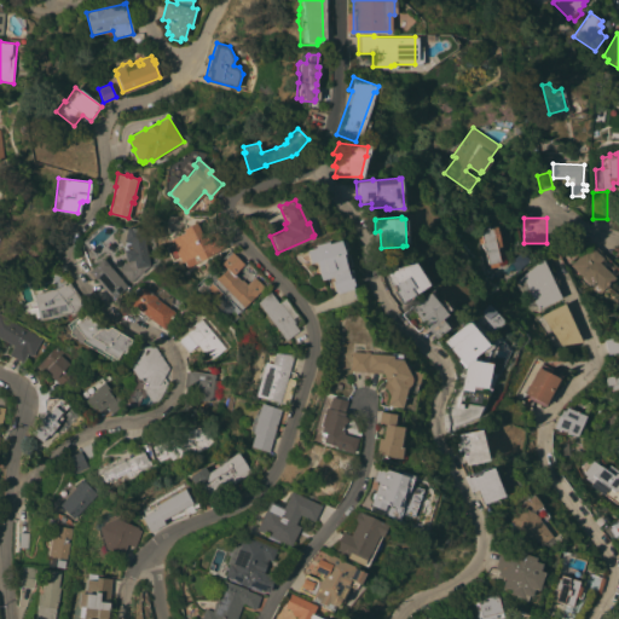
[(195,221),(202,237),(214,231),(223,247),(197,260),(198,261),(185,267),(183,261),(180,262),(178,258),(172,261),(163,247),(171,243),(168,239),(183,232),(181,229),(195,221)]
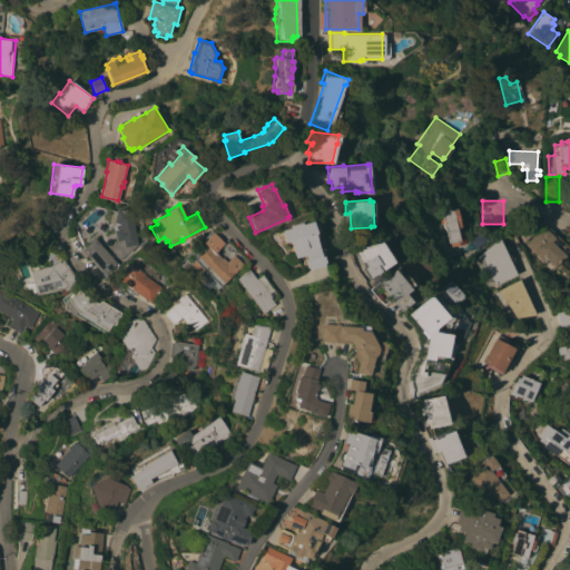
[(462,226),(458,227),(459,233),(463,232),(465,238),(458,241),(459,245),(452,246),(451,243),(450,243),(445,227),(444,228),(443,226),(443,227),(441,218),(443,217),(442,212),(457,207),(462,226)]
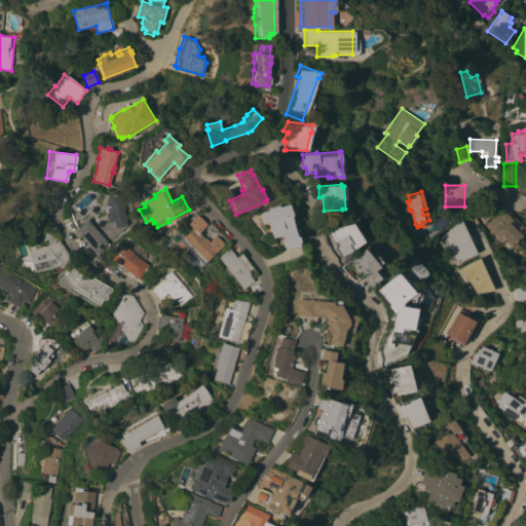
[(126,225),(111,239),(102,229),(102,227),(107,223),(104,210),(100,203),(102,198),(108,194),(108,192),(111,193),(116,194),(115,194),(120,195),(126,225)]
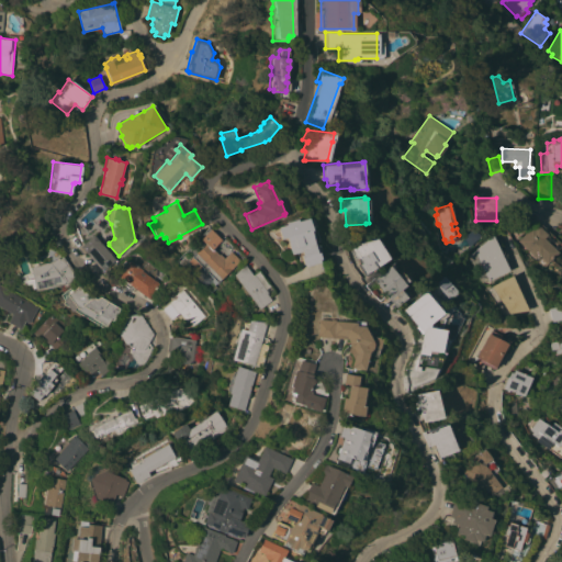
[(277,227),(285,224),(284,223),(296,218),(296,221),(307,217),(307,220),(312,218),(314,225),(310,227),(311,229),(308,231),(310,233),(315,231),(318,240),(313,243),(314,246),(317,245),(318,250),(317,251),(319,258),(318,259),(318,262),(305,267),(304,263),(302,263),(300,255),(302,255),(301,250),(290,254),(285,237),(281,238),(277,227)]
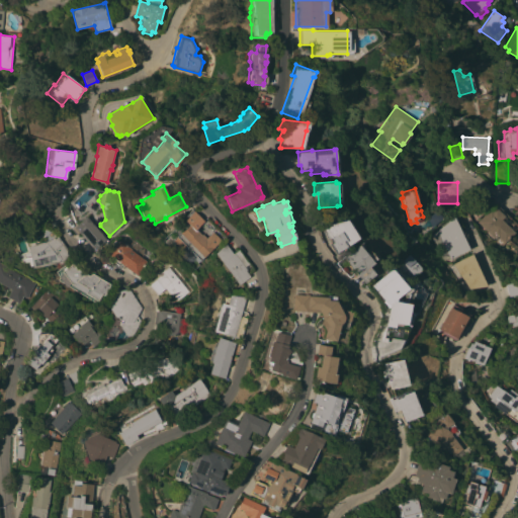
[(490,208),(491,210),(495,206),(503,214),(505,212),(517,226),(513,231),(515,232),(501,247),(494,240),(496,238),(478,222),(490,208)]
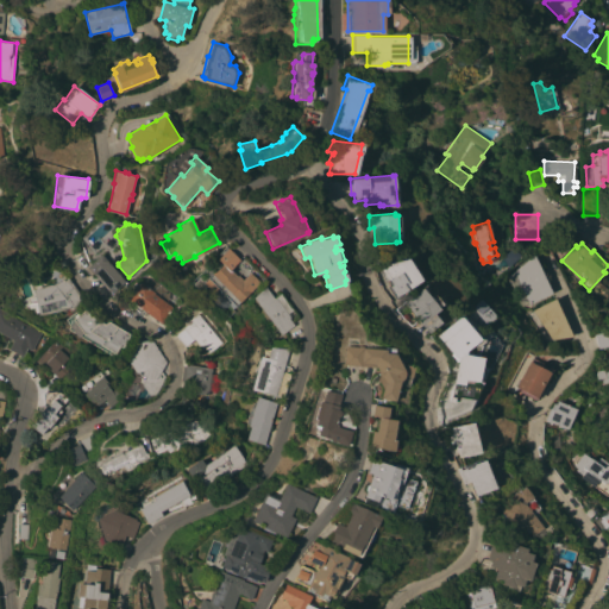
[(227,249),(239,259),(230,269),(237,276),(238,275),(242,280),(250,272),(259,282),(252,289),(252,290),(250,293),(251,294),(248,299),(245,296),(234,306),(217,288),(212,293),(202,283),(207,278),(206,277),(214,270),(215,270),(221,264),(217,258),(227,249)]
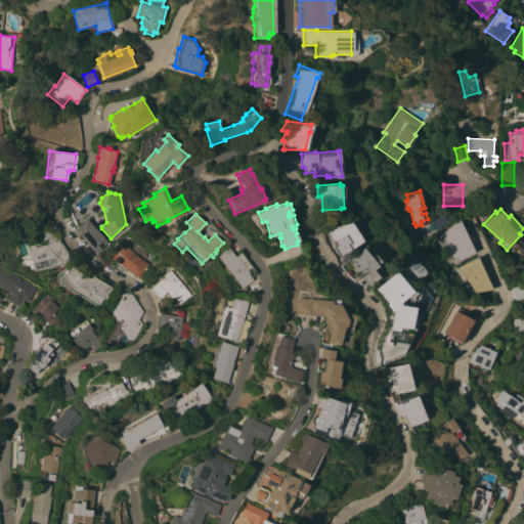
[(107,242),(96,252),(95,250),(93,251),(80,234),(78,236),(74,231),(75,230),(74,229),(87,218),(107,242)]
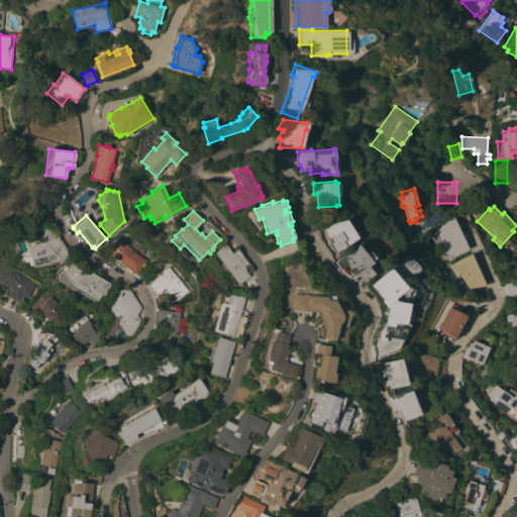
[(429,233),(436,230),(436,229),(452,216),(468,248),(442,261),(429,233)]
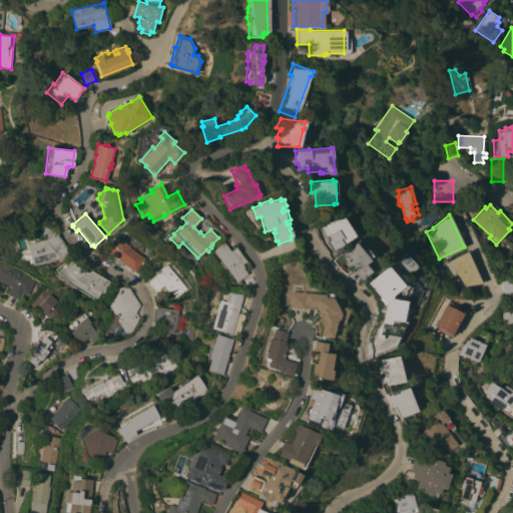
[(355,235),(331,250),(326,241),(329,239),(319,223),(343,217),(355,235)]
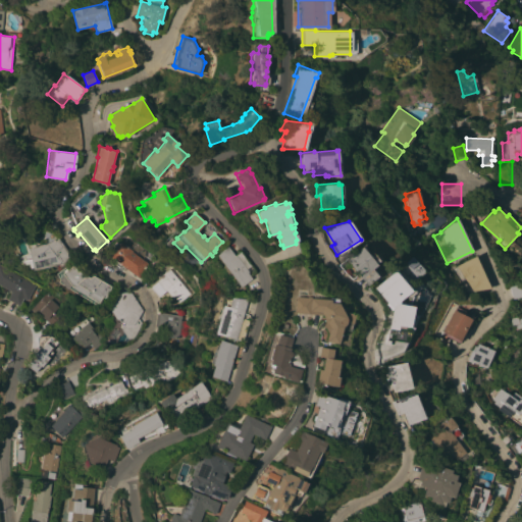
[(70,256),(60,264),(57,264),(33,270),(32,267),(30,268),(29,263),(24,264),(23,260),(31,259),(28,247),(46,243),(56,237),(70,256)]
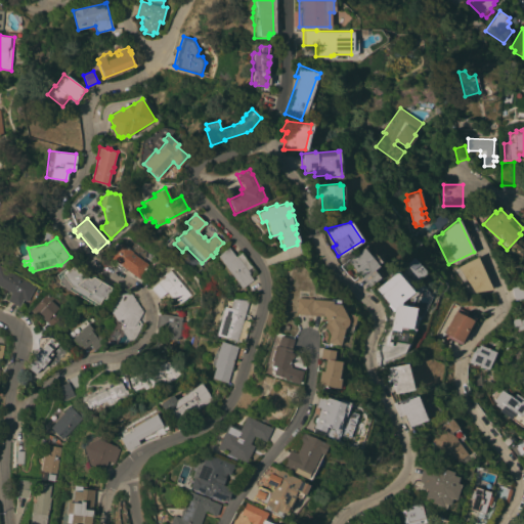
[(126,268),(125,270),(119,267),(121,265),(111,257),(121,243),(126,247),(126,246),(129,248),(128,248),(133,252),(132,253),(147,264),(138,276),(126,268)]
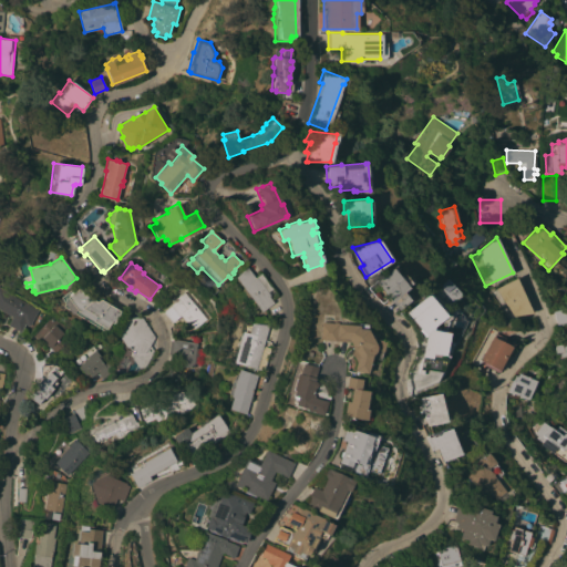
[(411,300),(399,310),(375,281),(392,267),(393,268),(398,265),(411,282),(408,286),(409,287),(403,291),(411,300)]
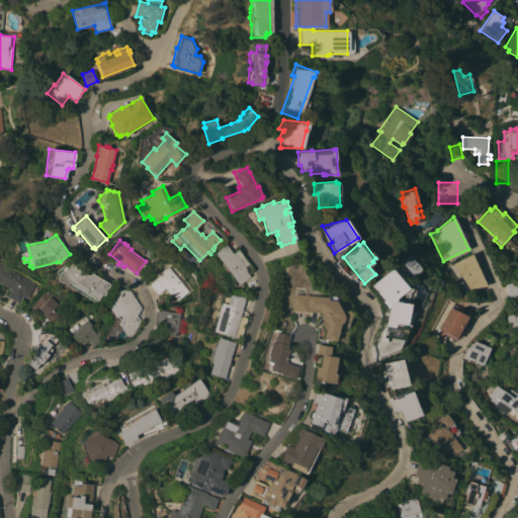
[(248,273),(250,276),(239,284),(216,253),(226,243),(233,253),(238,248),(254,269),(249,272),(248,273)]
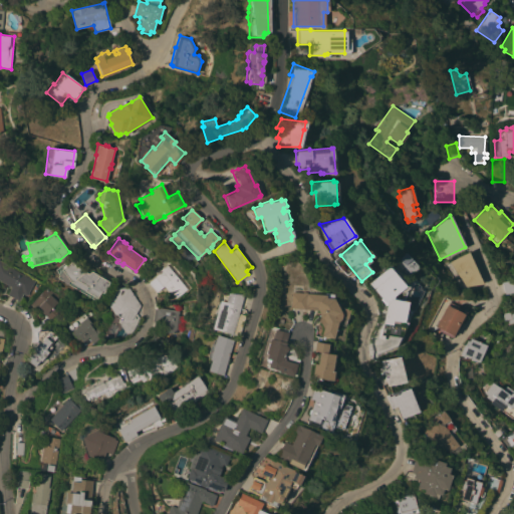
[(467,252),(482,283),(465,286),(450,261),(467,252)]
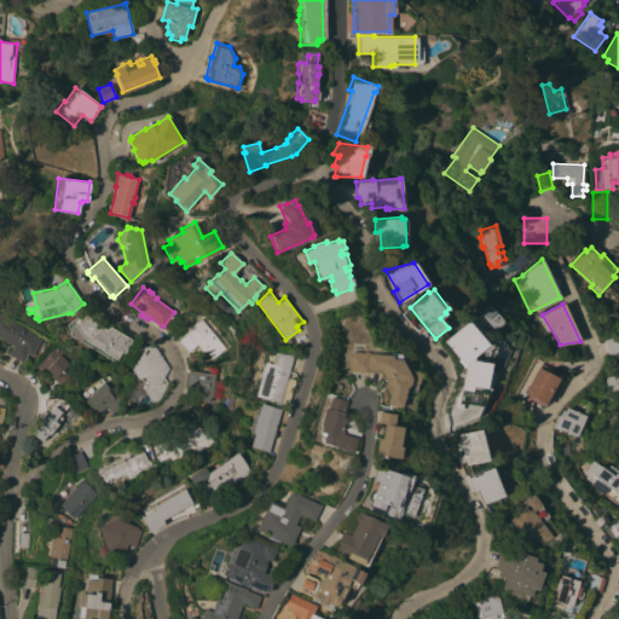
[(32,356),(28,353),(23,362),(9,354),(13,345),(0,337),(0,314),(41,337),(32,356)]
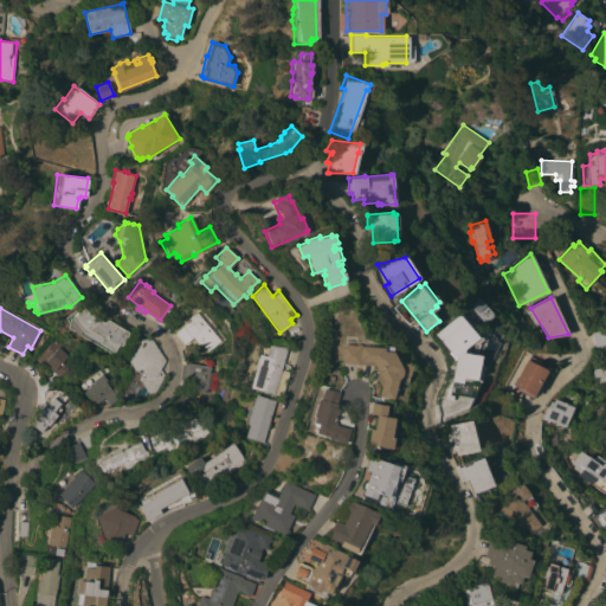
[(100,320),(103,322),(108,320),(129,331),(117,353),(83,334),(71,317),(75,315),(73,314),(76,311),(77,313),(84,308),(89,314),(91,313),(98,322),(100,320)]
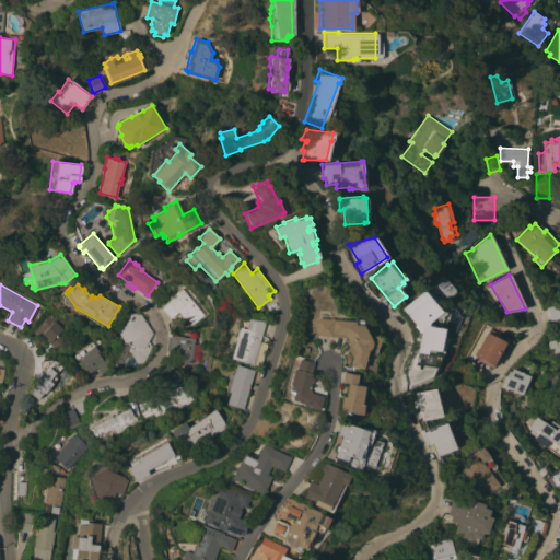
[(182,288),(205,315),(193,324),(188,318),(186,321),(178,311),(170,318),(162,308),(168,303),(168,302),(173,298),(173,296),(175,294),(174,294),(182,288)]
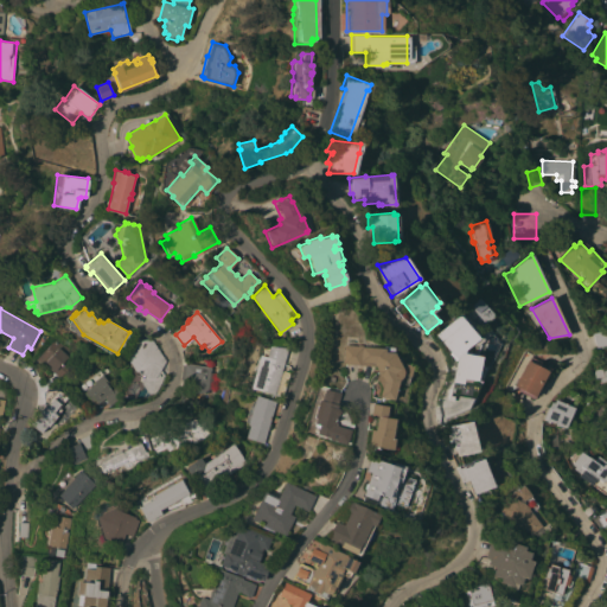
[(459,314),(472,331),(474,330),(479,334),(473,340),(473,342),(460,352),(457,347),(451,353),(434,333),(459,314)]
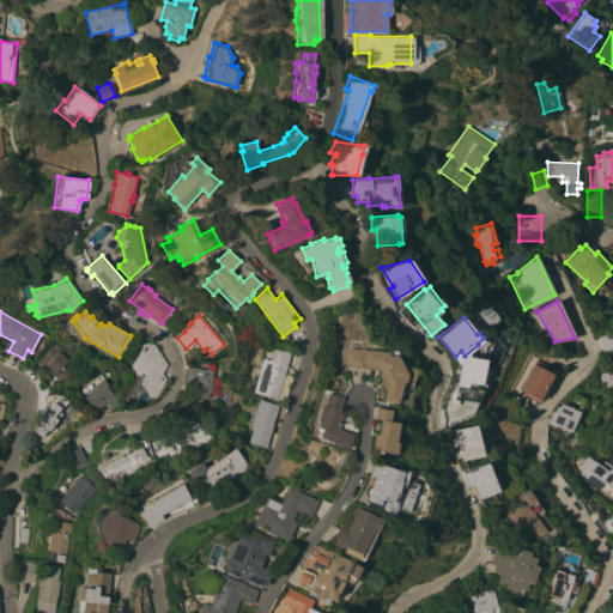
[(612,333),(612,338),(612,347),(601,350),(598,335),(612,333)]
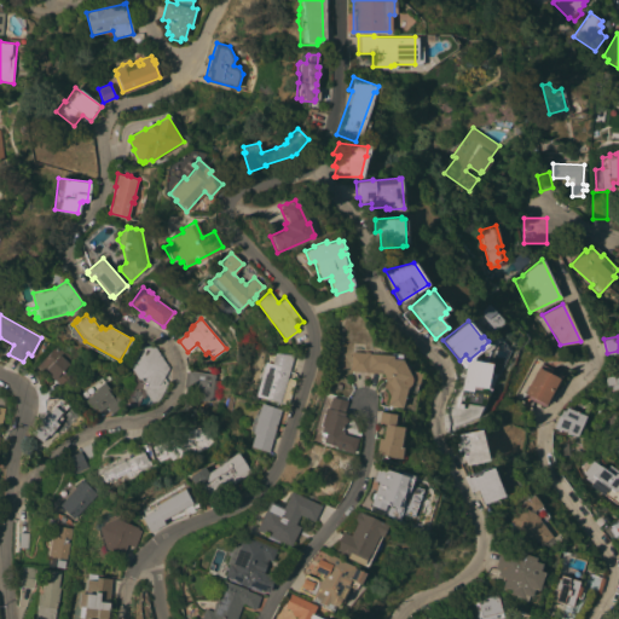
[(57,345),(65,352),(74,358),(65,368),(70,372),(61,385),(42,368),(41,369),(38,365),(57,345)]
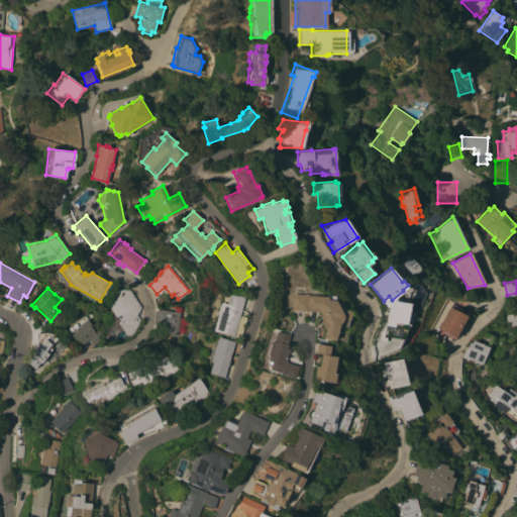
[(111,289),(129,289),(140,307),(137,315),(139,318),(138,323),(132,335),(126,335),(124,332),(120,342),(104,342),(114,319),(111,317),(113,313),(106,302),(111,289)]
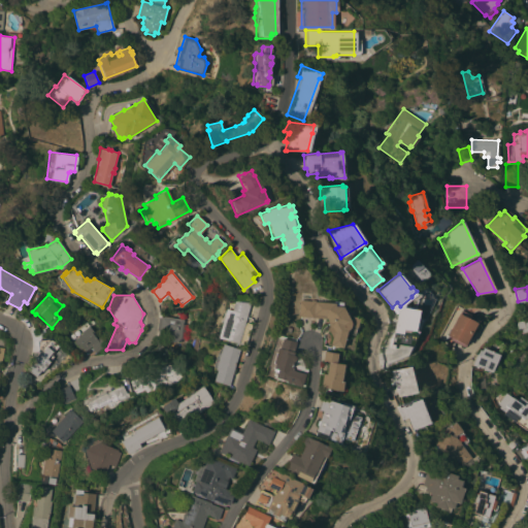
[(332,302),(332,301),(341,301),(341,306),(349,321),(351,316),(358,318),(356,327),(349,325),(349,328),(347,329),(345,330),(341,348),(329,343),(331,336),(327,331),(327,329),(327,326),(326,324),(326,323),(326,321),(325,318),(297,316),(299,299),(309,300),(309,299),(314,299),(314,300),(332,302)]
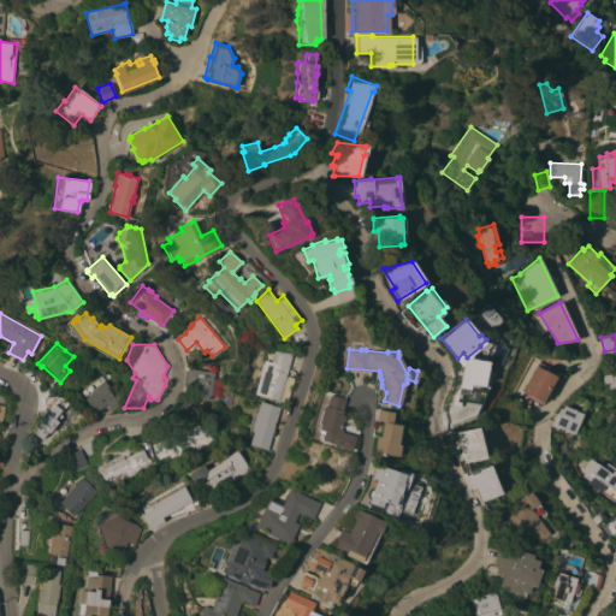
[(291,353),(278,401),(253,394),(258,377),(256,377),(261,361),(262,361),(264,360),(270,361),(273,350),(291,353)]
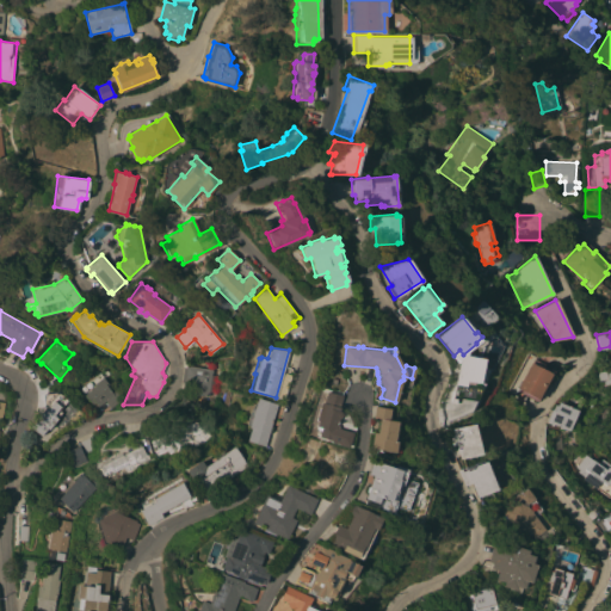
[(537,401),(516,390),(531,362),(532,363),(534,359),(544,365),(543,369),(551,374),(537,401)]
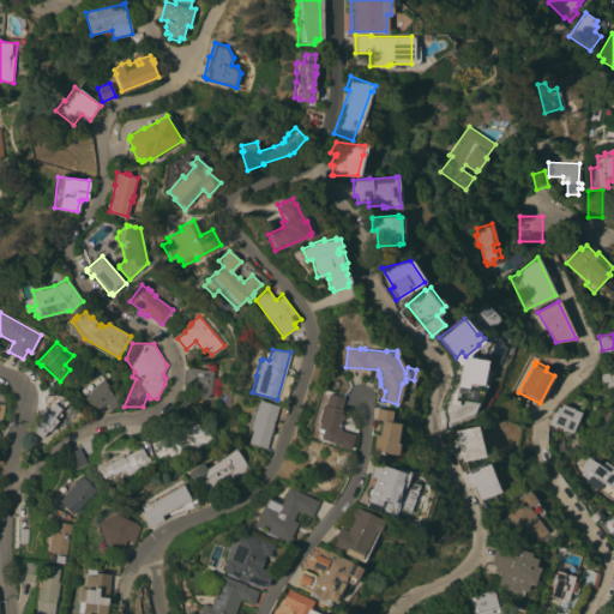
[(185,386),(185,381),(184,380),(185,368),(187,369),(187,367),(214,371),(210,398),(193,396),(194,387),(186,386),(185,386)]
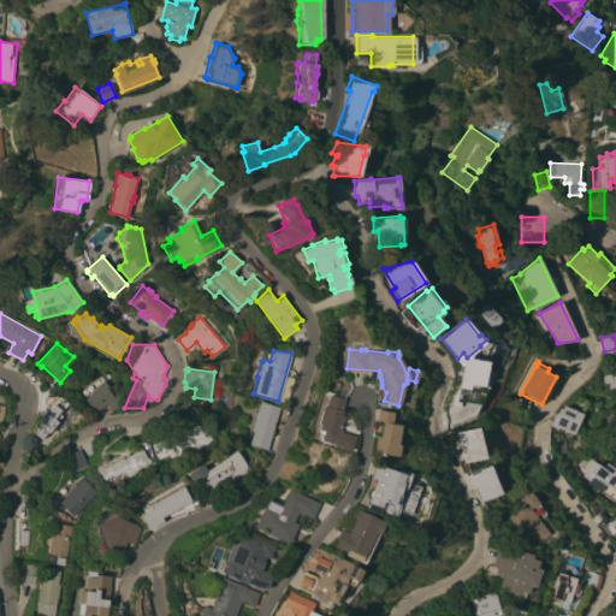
[(602,378),(603,374),(610,373),(611,375),(615,373),(615,386),(608,389),(606,383),(603,384),(602,380),(602,378)]
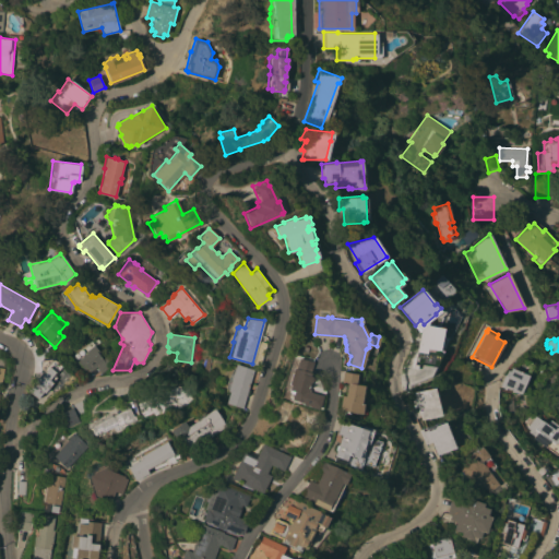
[(100,372),(96,366),(85,373),(71,355),(93,340),(102,354),(104,352),(113,364),(100,372)]
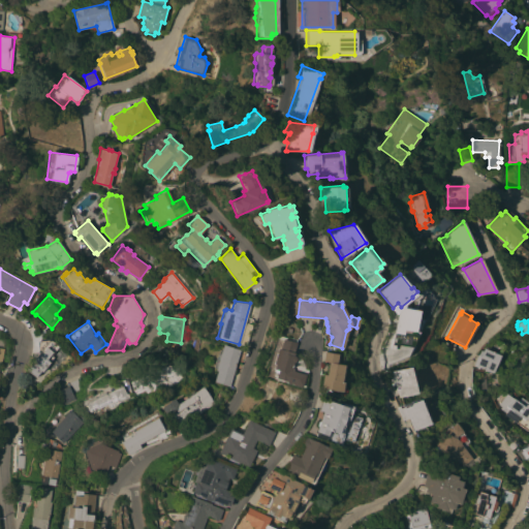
[(398,338),(392,353),(380,349),(386,334),(398,338)]
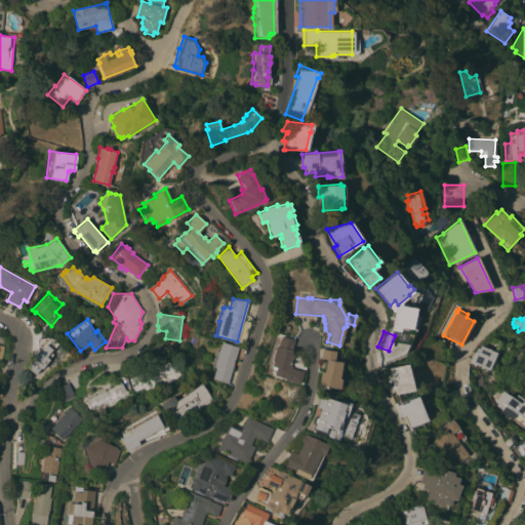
[(290,368),(301,371),(297,382),(272,374),(274,370),(272,369),(271,368),(271,367),(272,361),(271,360),(272,354),(274,348),(275,346),(277,346),(281,334),(294,338),(290,350),(293,351),(292,354),(291,354),(292,355),(292,356),(292,357),(291,359),(289,360),(288,361),(290,362),(289,365),(289,366),(290,367),(290,368)]
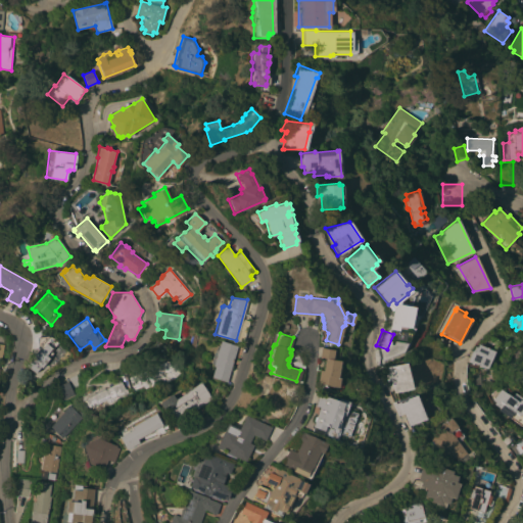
[(42,368),(40,366),(35,373),(26,366),(37,350),(37,337),(48,335),(50,337),(51,336),(58,342),(51,351),(53,352),(42,368)]
